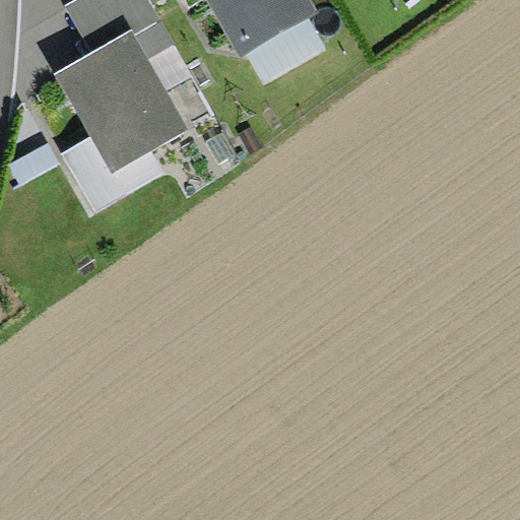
[(77,0),(66,7),(92,52),(132,29),(157,13),(149,0),(77,0)]
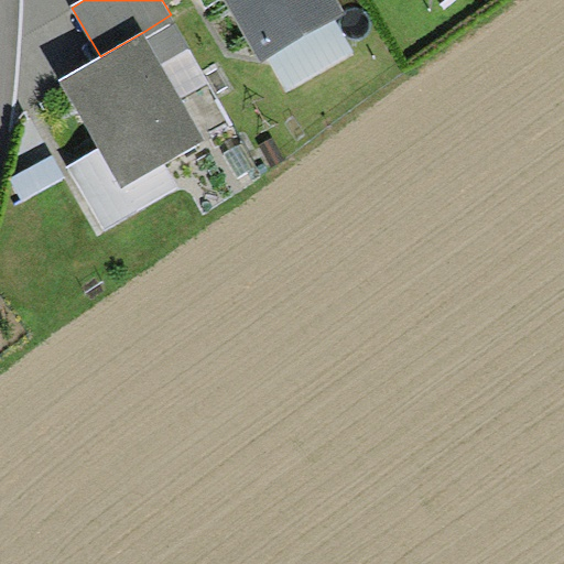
[(337,0),(223,0),(260,63),(345,13),(337,0)]
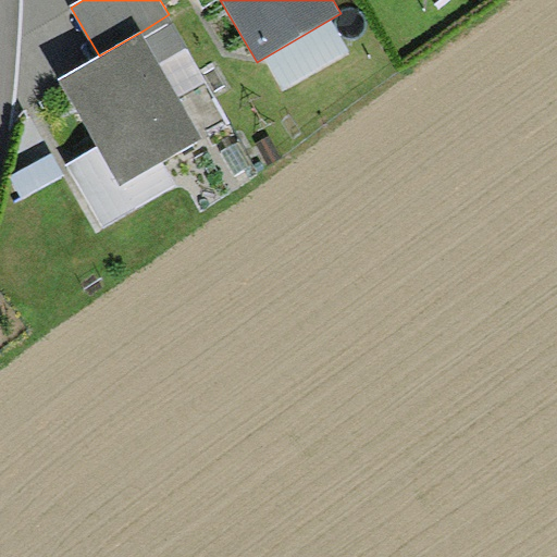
[(141,32),(180,98),(208,82),(169,14),(141,32)]
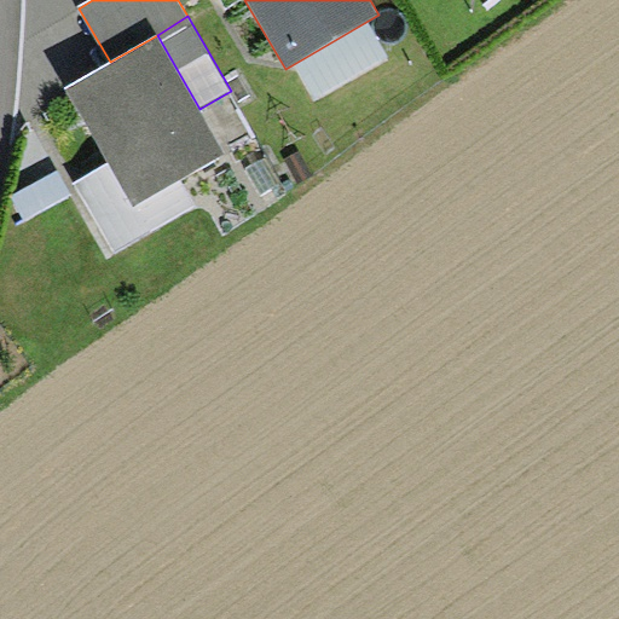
[(200,109),(157,35),(110,62),(64,88),(106,161),(133,208),(183,179),(226,154),(200,109)]
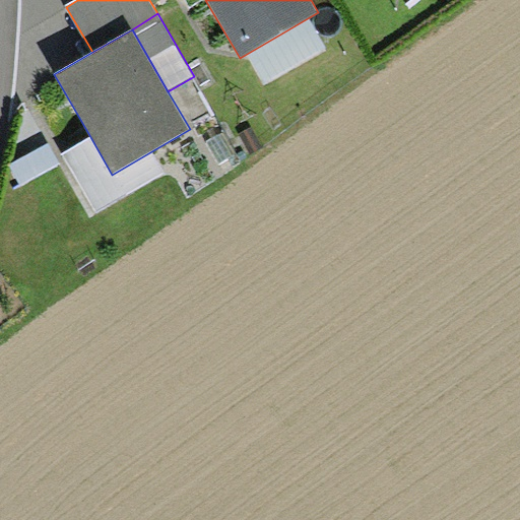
[(163,178),(153,150),(112,175),(89,135),(64,160),(98,216),(163,178)]
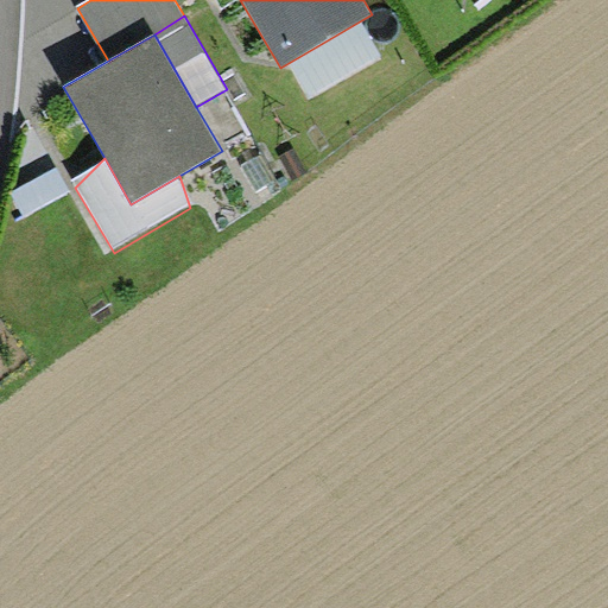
All buildings are outlined.
